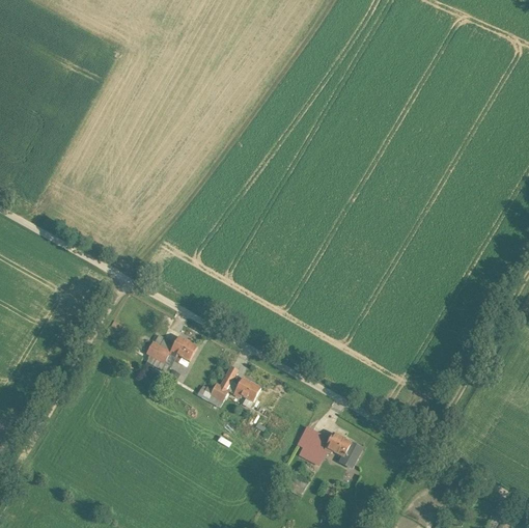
[(195,346),(177,336),(168,352),(174,356),(176,353),(188,360),(195,346)]
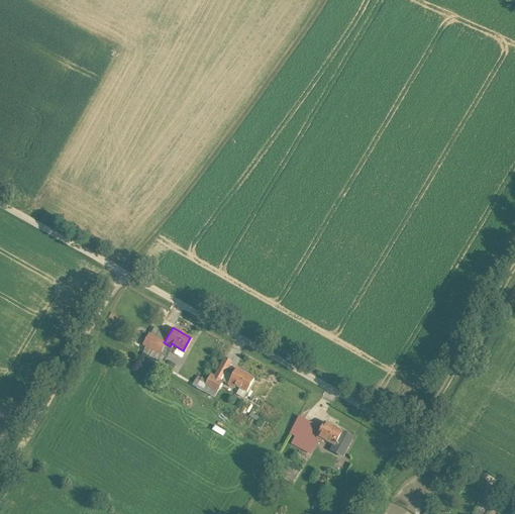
[(164,342),(147,332),(140,343),(144,345),(159,352),(164,342)]
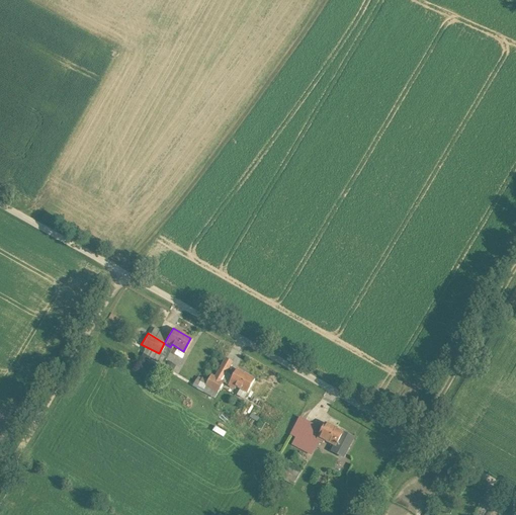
[(170,347),(164,343),(159,353),(163,356),(164,357),(170,347)]
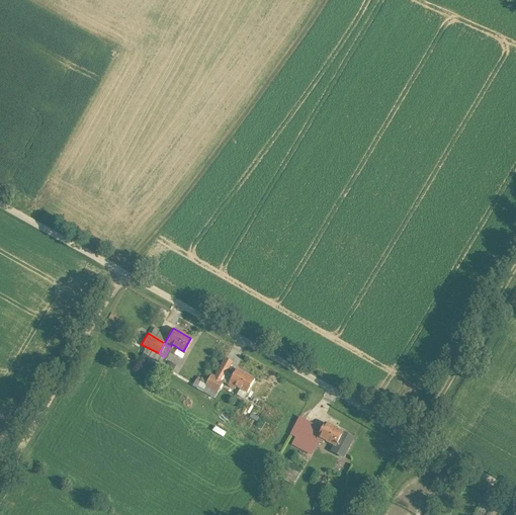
[(159,353),(145,346),(142,351),(160,361),(163,356),(159,353)]
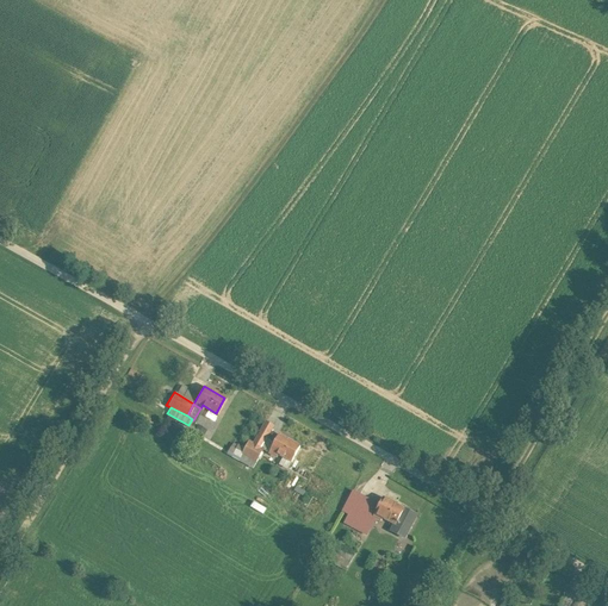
[(265,419),(256,433),(262,436),(265,437),(272,424),(265,419)]
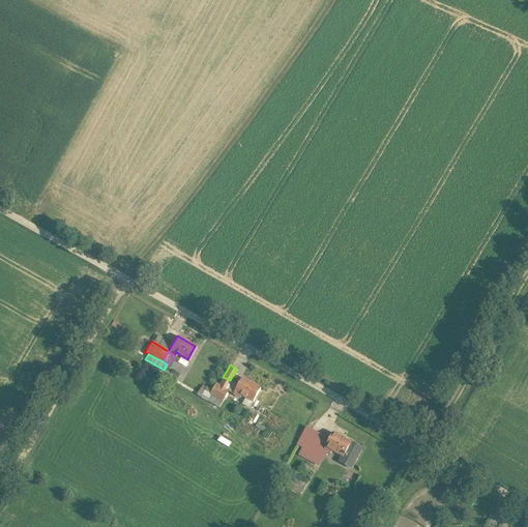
[(223,377),(218,385),(223,387),(228,379),(223,377)]
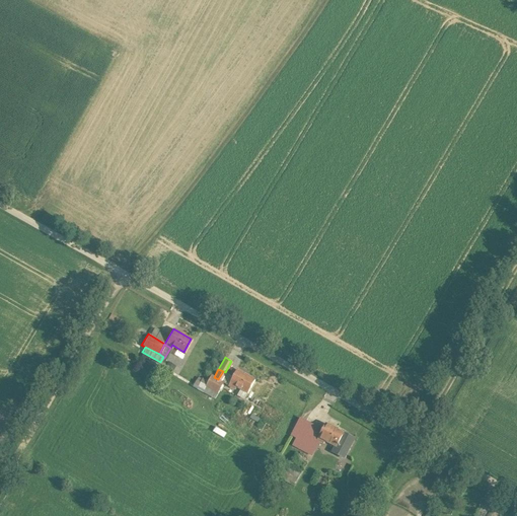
[(253,378),(236,369),(227,384),(234,388),(235,385),(246,392),(253,378)]
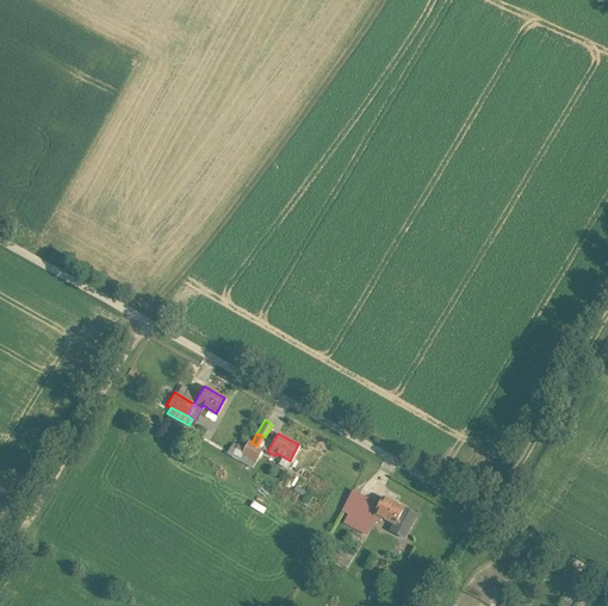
[(252,443),(247,441),(241,453),(255,460),(261,448),(256,445),(252,443)]
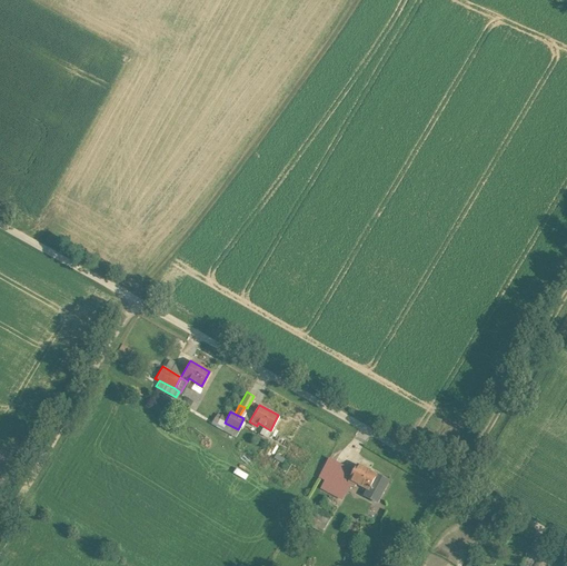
[(238,429),(225,423),(221,428),(235,435),(238,429)]
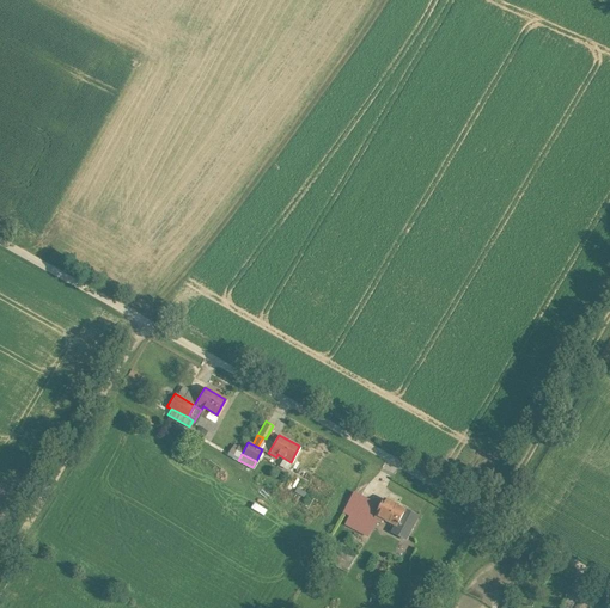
[(378,504),(358,493),(343,522),(361,530),(370,514),(373,515),(378,504)]
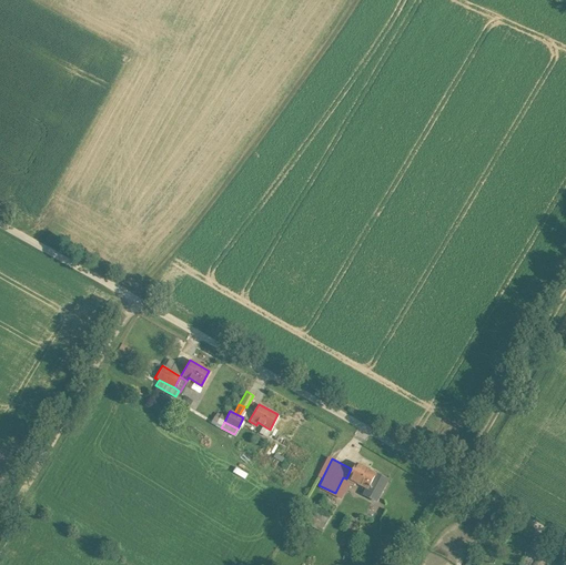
[(375,472),(355,462),(351,468),(346,478),(346,480),(353,483),(354,481),(366,487),(367,487),(375,472)]
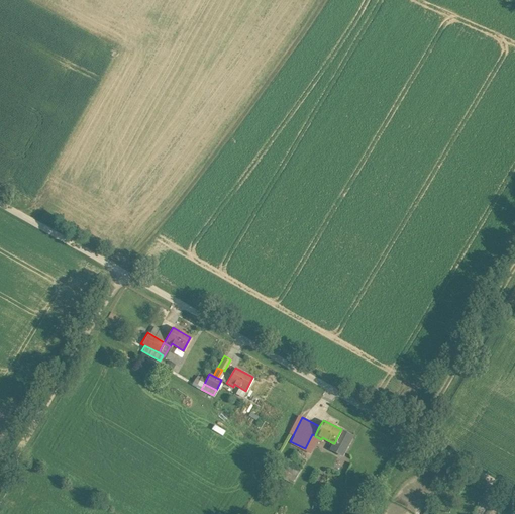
[(341,429),(334,443),(333,443),(330,448),(340,453),(350,434),(341,429)]
